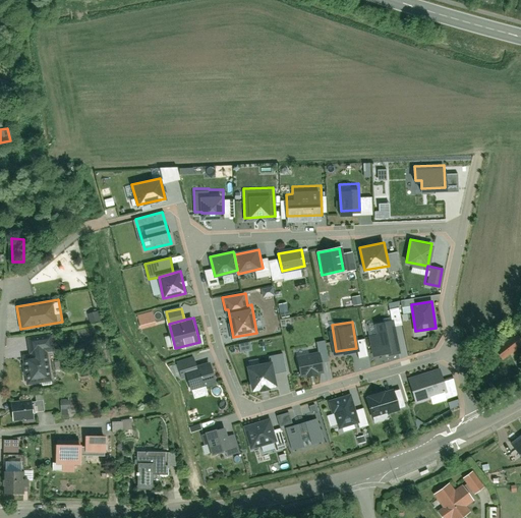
[(391,322),(366,327),(372,357),(397,352),(391,322)]
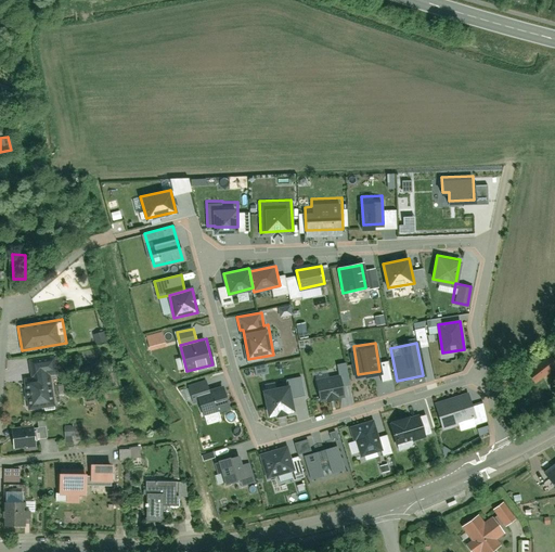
[(59,354),(28,359),(30,376),(23,377),(28,411),(55,406),(51,374),(62,372),(59,354)]
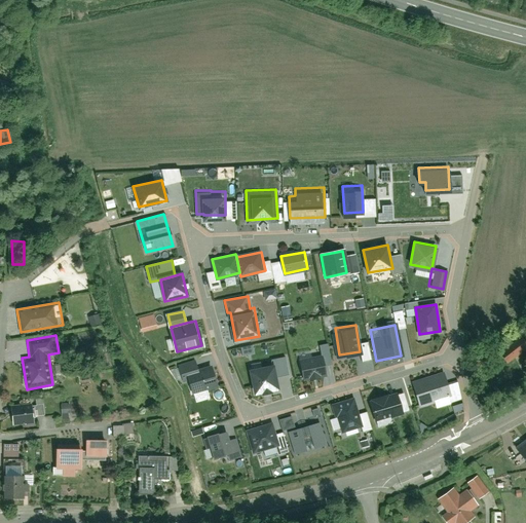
[(525,340),(522,335),(498,352),(506,364),(525,349),(525,340)]
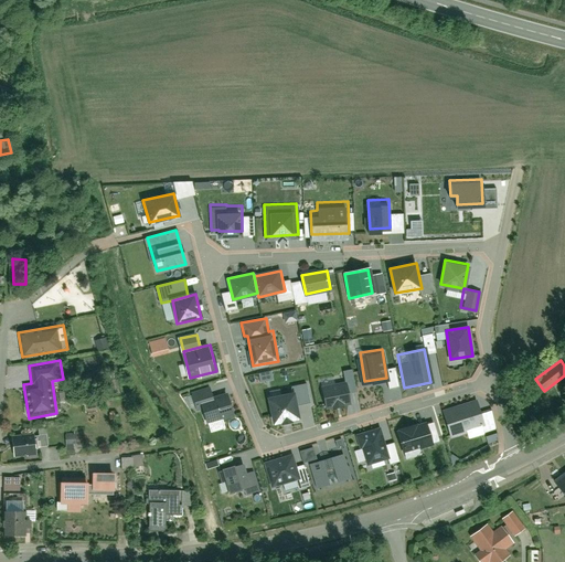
[(320,384),(324,410),(350,404),(345,379),(320,384)]
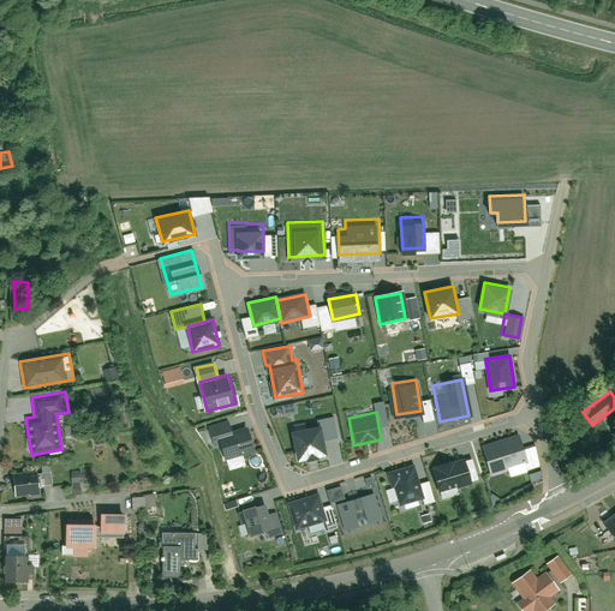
[(320,427),(322,439),(338,437),(333,415),(318,419),(320,427)]
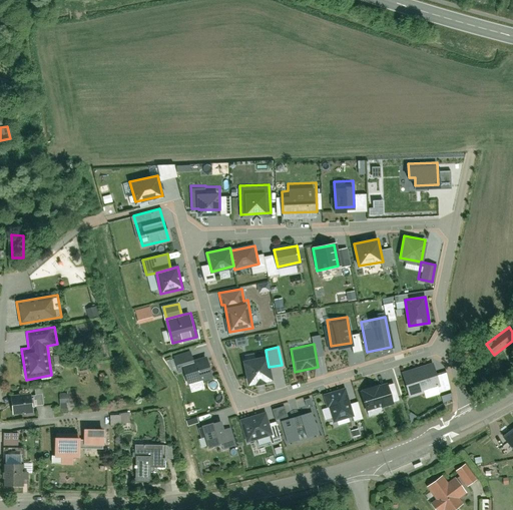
[(181,364),(193,361),(190,351),(174,355),(177,366),(181,364)]
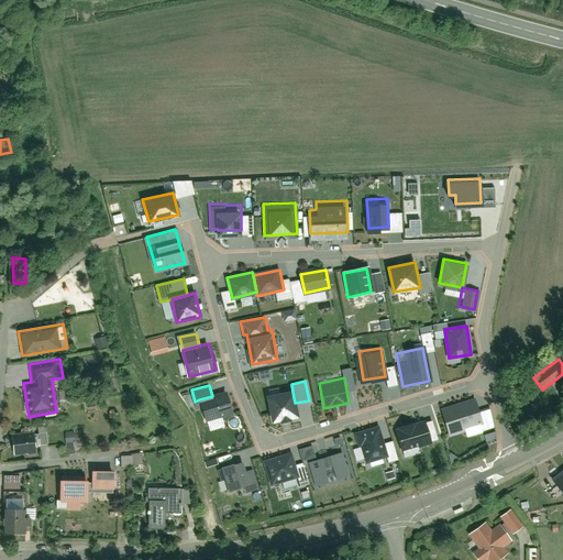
[(233,412),(228,392),(212,396),(199,399),(205,419),(233,412)]
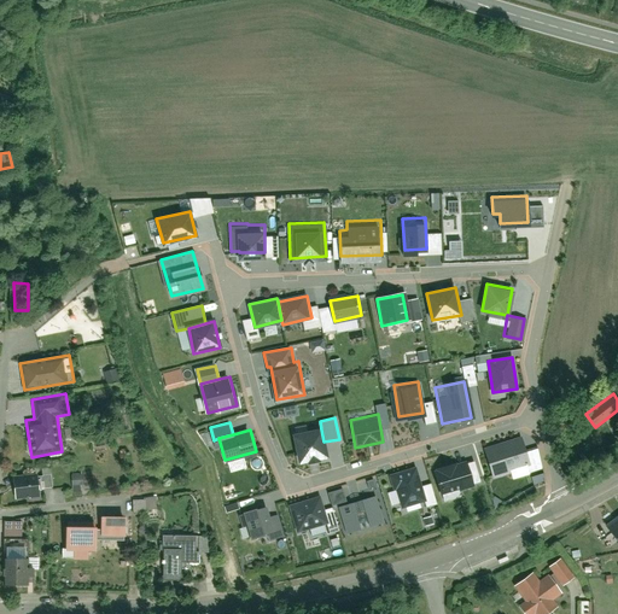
[(321,430),(292,436),(298,465),(327,460),(324,442),(321,430)]
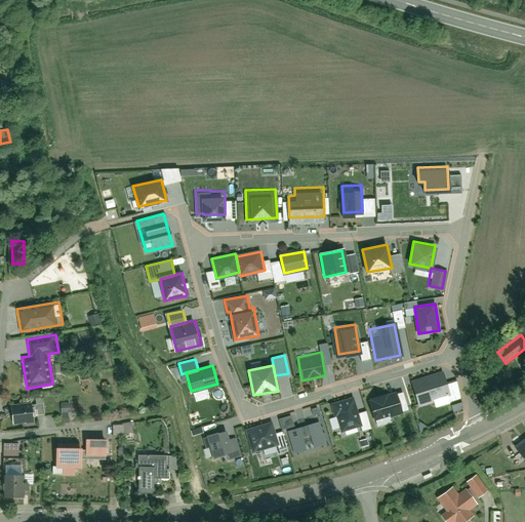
[(442,368),(411,377),(419,404),(450,395),(442,368)]
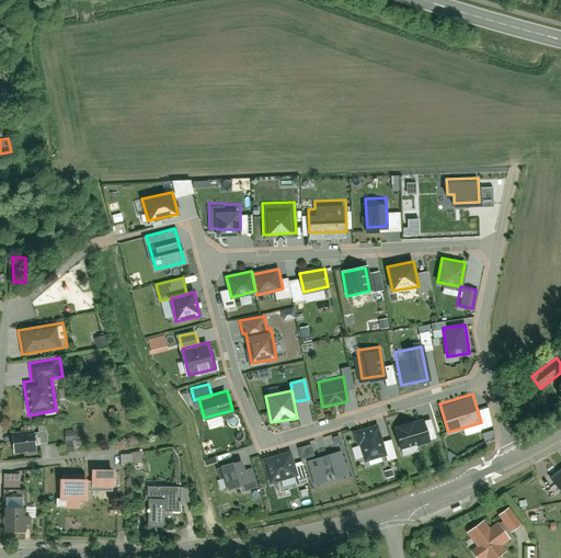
[(392,425),(400,448),(430,440),(422,417),(392,425)]
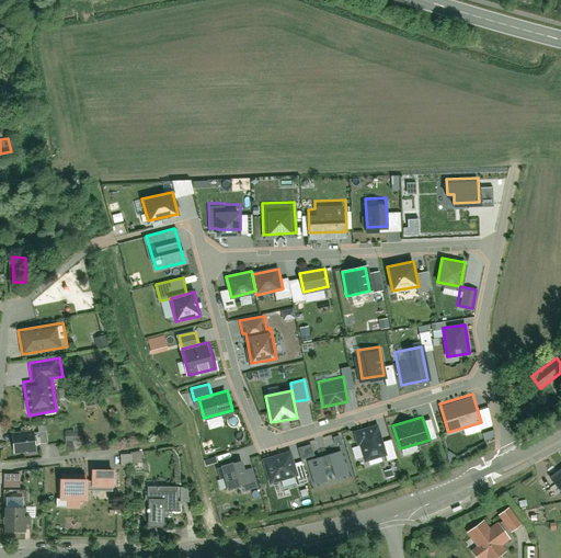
[(364,462),(384,455),(373,423),(352,430),(356,444),(358,443),(364,462)]
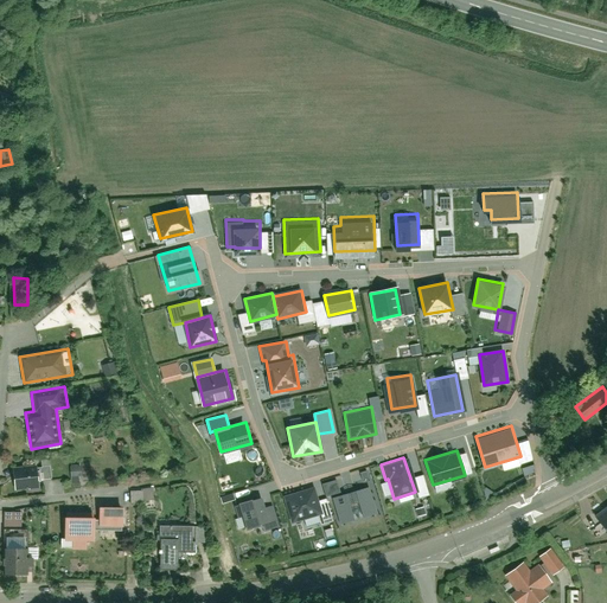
[(51,462),(39,463),(13,468),(16,491),(40,487),(39,480),(53,478),(51,462)]
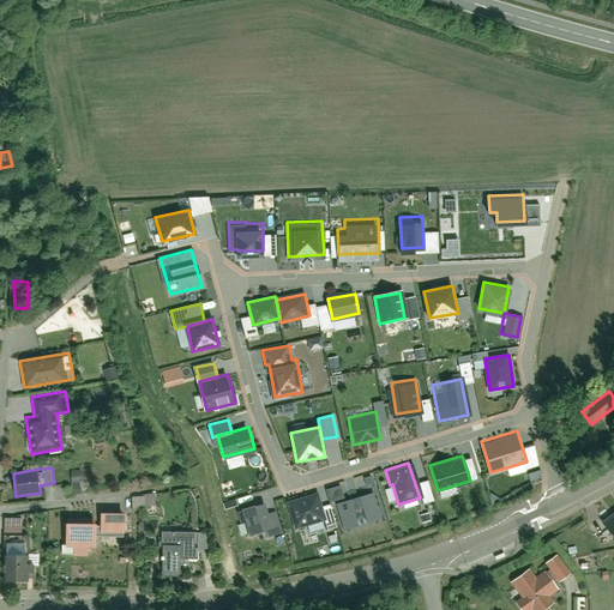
[(82,482),(83,482),(83,470),(72,470),(73,485),(82,485),(82,482)]
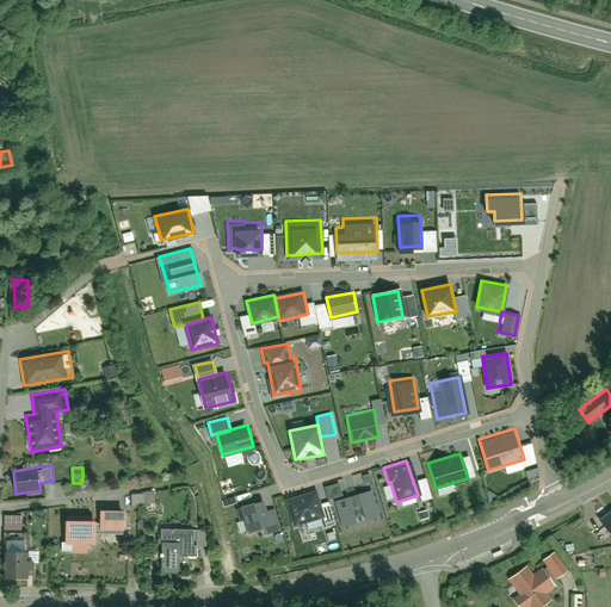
[(285,497),(294,524),(323,515),(315,489),(285,497)]
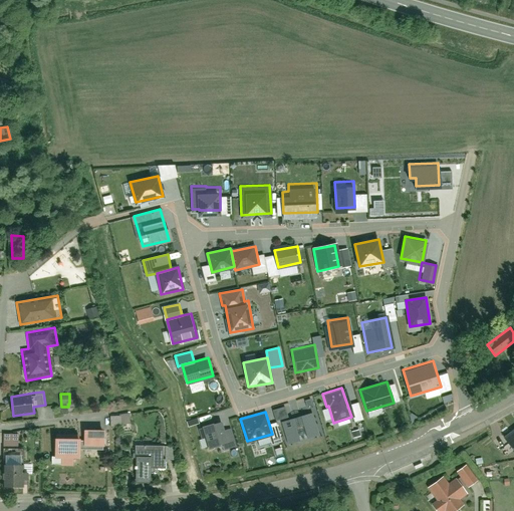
[(282,421),(289,444),(319,435),(312,412),(282,421)]
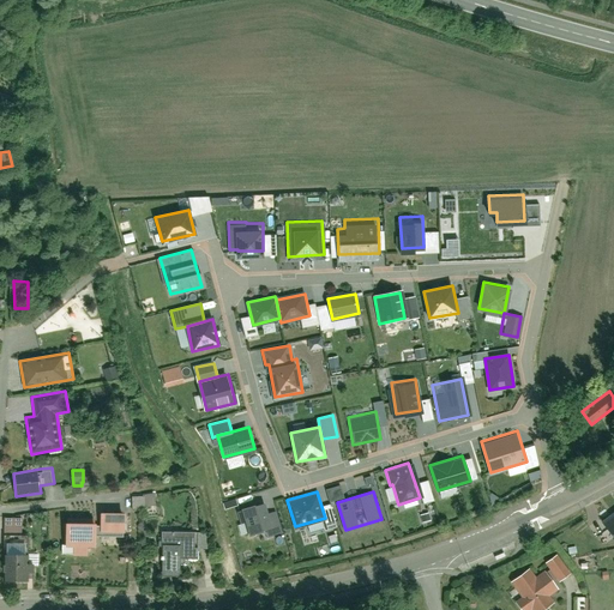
[(242,508),(251,535),(268,530),(269,537),(282,533),(275,512),(269,514),(265,501),(242,508)]
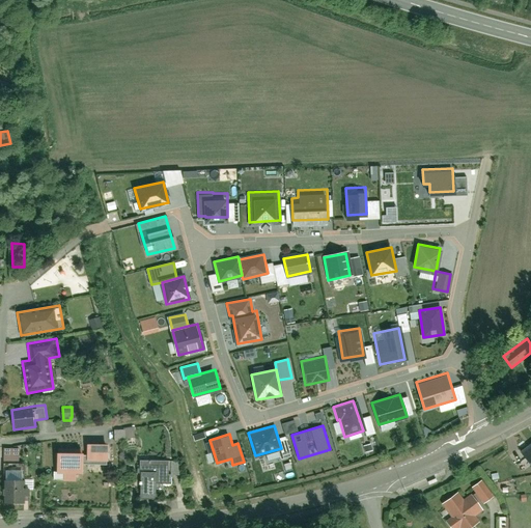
[(105,439),(90,439),(91,461),(105,461),(105,439)]
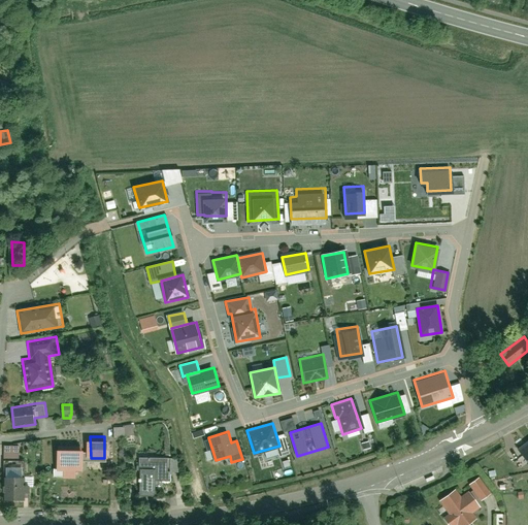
[(527,437),(516,447),(527,463),(527,437)]
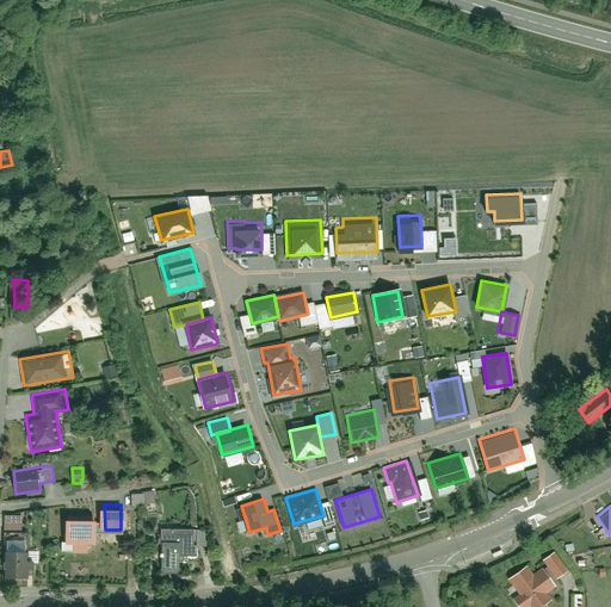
[(71,543),(91,543),(91,518),(72,516),(71,543)]
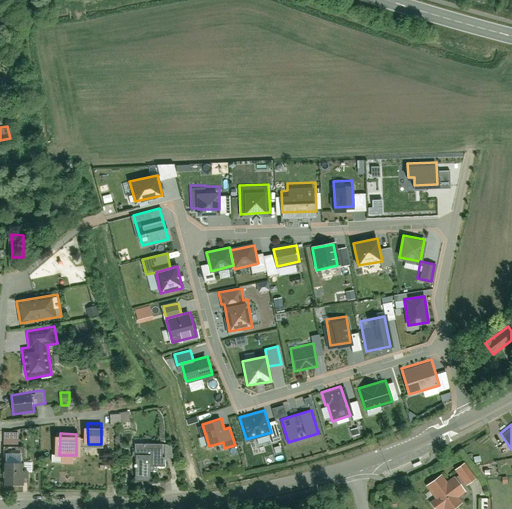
[(162,445),(135,444),(134,482),(148,482),(148,466),(165,467),(165,456),(161,455),(162,445)]
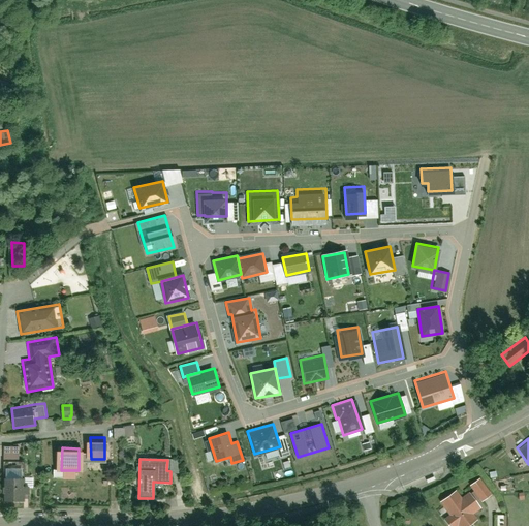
[(480,475),(469,485),(483,501),(494,492),(480,475)]
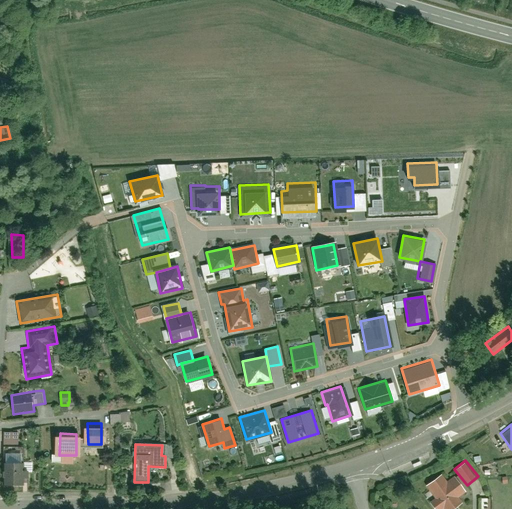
[(2,461),(3,483),(23,483),(23,461),(2,461)]
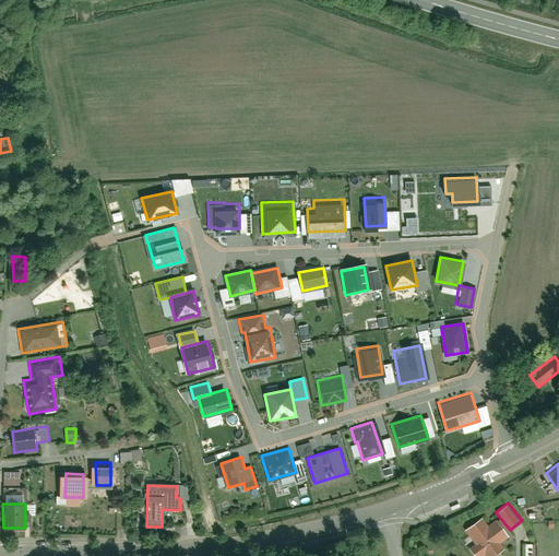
[(483,516),(464,529),(476,544),(470,548),(475,555),(495,555),(506,548),(501,543),(509,536),(496,519),(488,524),(483,516)]
